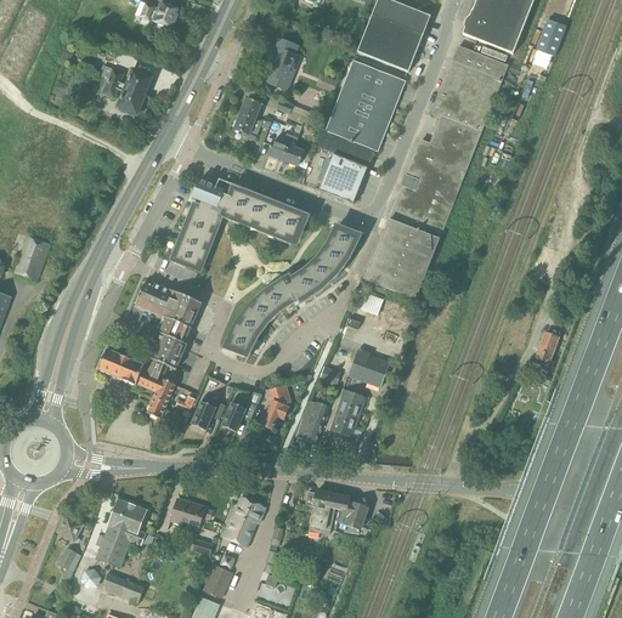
[(146,0),(141,13),(171,26),(180,6),(165,0),(163,0),(158,9),(153,7),(154,4),(146,0)]
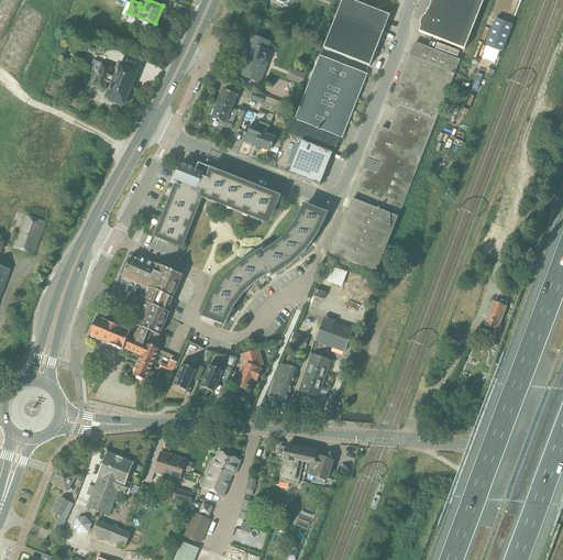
[(341,0),(337,11),(323,45),(370,64),(384,30),(390,12),(359,0),(341,0)]
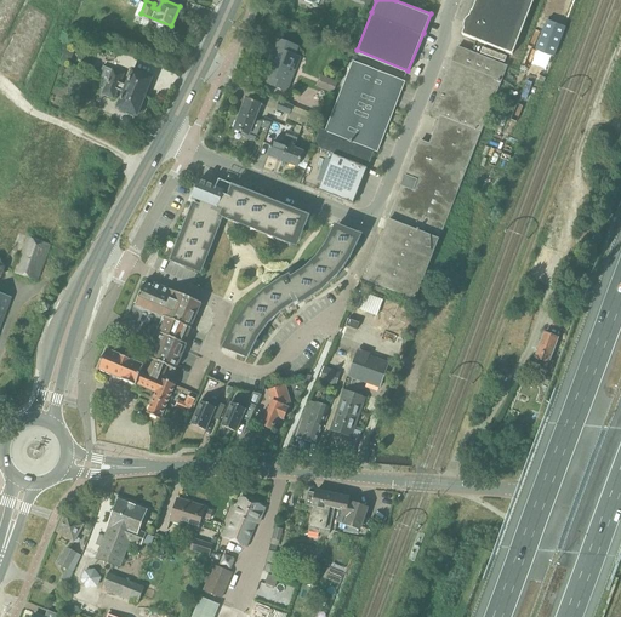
[(474,0),(469,13),(468,15),(467,16),(466,17),(465,18),(465,21),(463,22),(465,24),(465,26),(462,32),(512,51),(531,0),(474,0)]
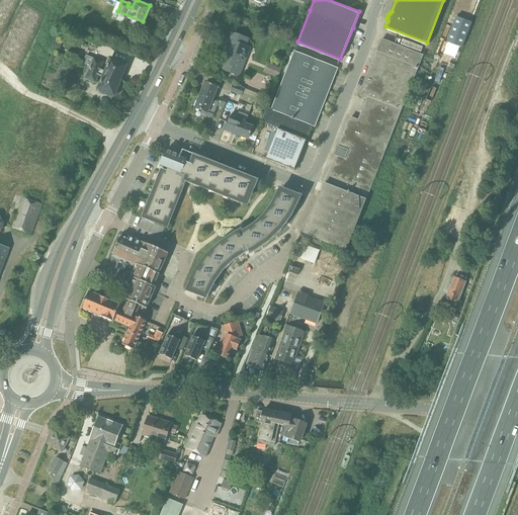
[(456,14),(446,38),(461,45),(471,20),(456,14)]
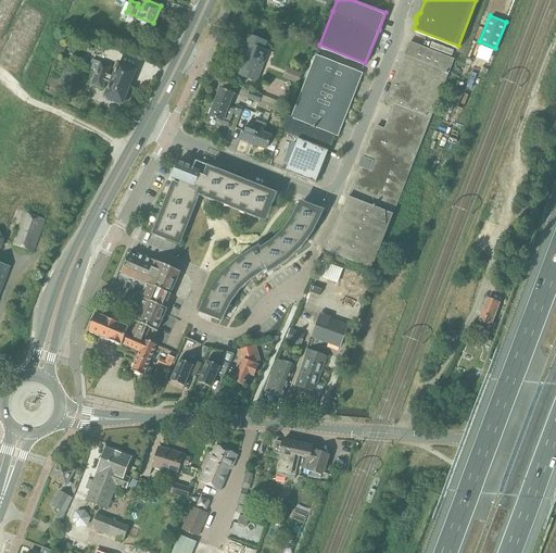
[(248,33),(237,61),(242,63),(239,72),(257,79),(267,57),(262,54),(265,47),(267,40),(248,33)]
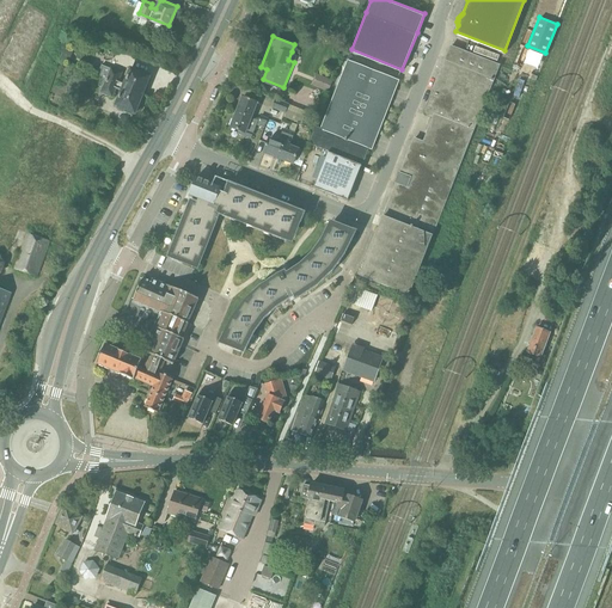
[(397,180),(384,214),(360,274),(409,293),(410,289),(411,289),(433,233),(475,127),(500,62),(451,43),(424,110),(434,112),(423,140),(415,135),(401,171),(399,170),(396,179),(397,180)]
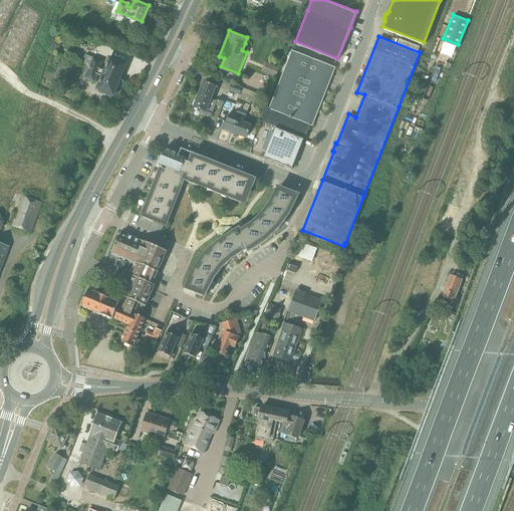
[(57,51),(61,40),(53,38),(50,49),(57,51)]
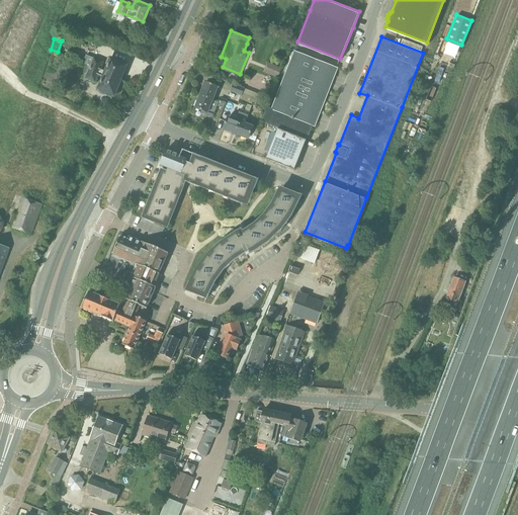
[(271,106),(267,105),(262,119),(307,137),(313,122),(315,123),(337,66),(294,49),(271,106)]
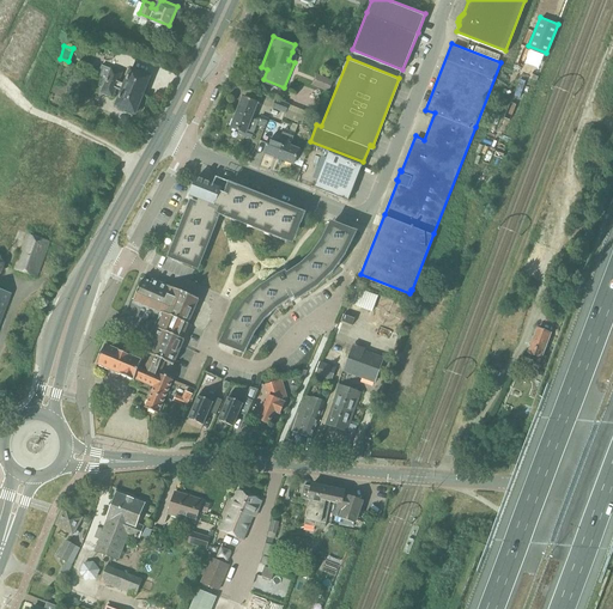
[(97,73),(108,78),(108,77),(143,91),(150,73),(132,66),(126,81),(119,79),(122,69),(102,61),(97,73)]
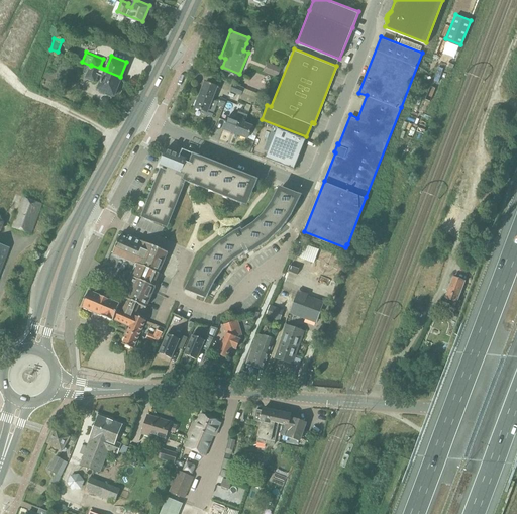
[(267,60),(263,69),(273,74),(277,64),(267,60)]
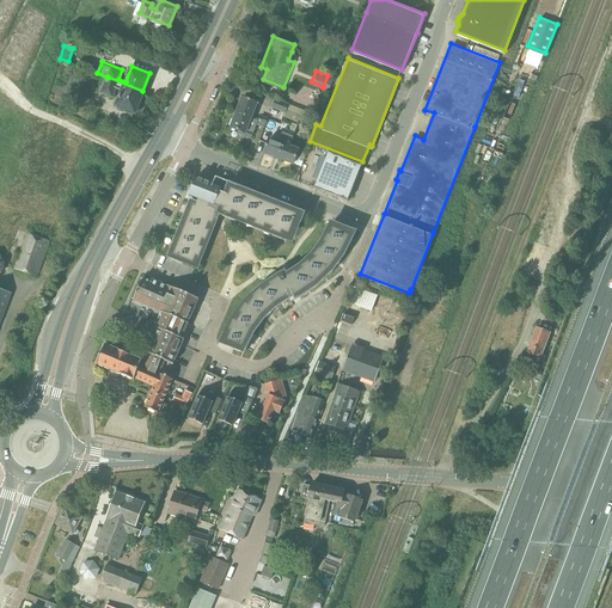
[(116,84),(123,87),(116,103),(135,110),(142,91),(108,77),(108,78),(103,88),(112,93),(116,84)]
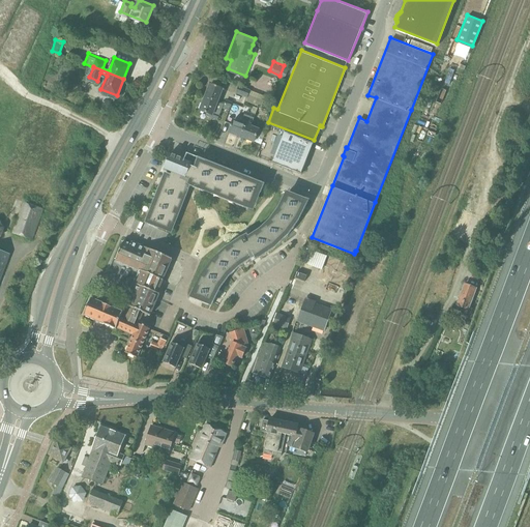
[(210,82),(209,84),(205,94),(218,100),(224,87),(210,82)]
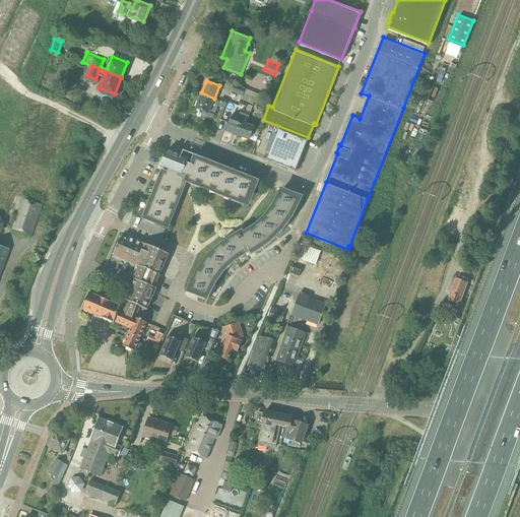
[(246,86),(235,82),(232,89),(243,93),(246,86)]
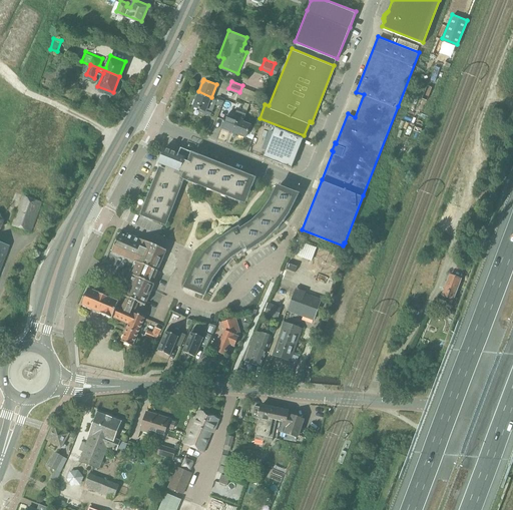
[(193,104),(200,107),(199,109),(210,113),(212,108),(214,102),(221,105),(222,101),(217,99),(211,97),(198,91),(193,104)]
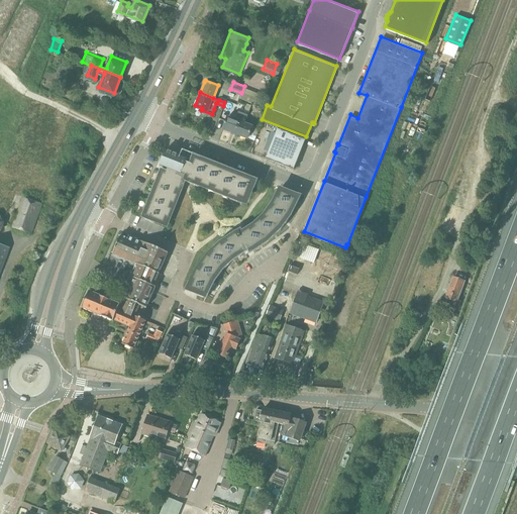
[(244,108),(235,131),(247,136),(252,123),(245,120),(246,115),(249,109),(251,104),(246,102),(244,108)]
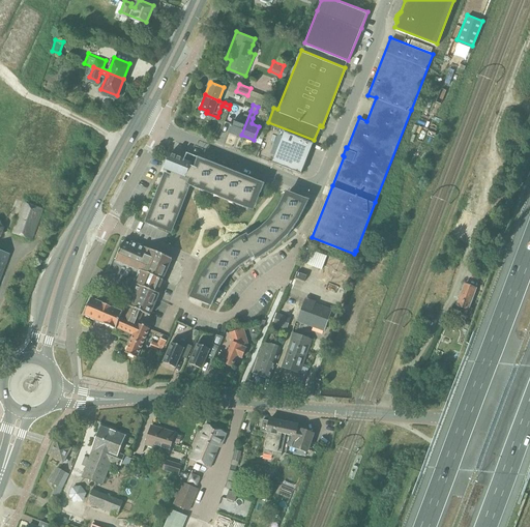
[(241,119),(234,116),(229,130),(241,135),(251,111),(245,109),(243,115),(241,119)]
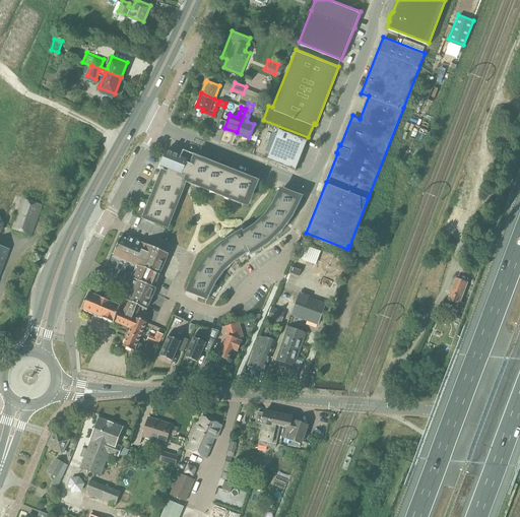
[(279,127),(267,157),(296,168),(308,138),(279,127)]
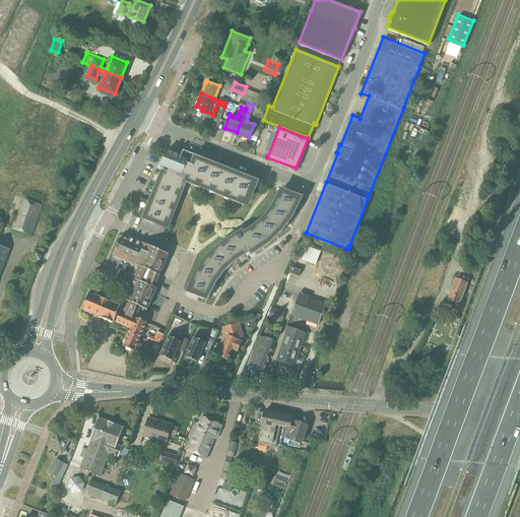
[(254,180),(196,156),(194,162),(188,159),(189,157),(167,148),(166,149),(167,150),(166,153),(165,153),(163,158),(164,158),(161,163),(160,164),(169,167),(167,172),(164,171),(146,214),(165,221),(168,215),(170,216),(174,207),(171,206),(173,201),(176,202),(179,193),(177,192),(179,187),(181,188),(185,179),(184,179),(185,176),(188,177),(188,178),(196,182),(197,179),(203,181),(202,184),(210,187),(211,185),(217,187),(216,189),(224,193),(225,190),(232,192),(231,195),(239,198),(240,196),(247,198),(254,180)]
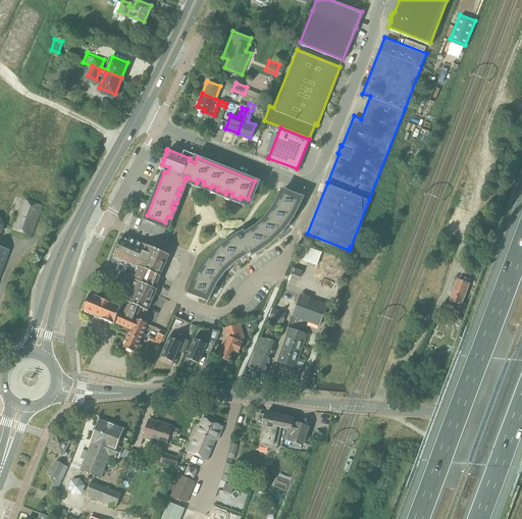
[(300,198),(279,191),(284,193),(281,198),(279,197),(275,205),(277,206),(274,210),(272,209),(267,216),(269,218),(265,221),(263,219),(257,225),(258,227),(254,230),(252,228),(244,235),(242,231),(238,234),(238,235),(229,240),(230,242),(225,246),(223,244),(215,251),(217,253),(213,257),(210,256),(204,264),(206,266),(202,271),(200,270),(195,279),(198,280),(194,288),(189,287),(208,294),(214,280),(223,268),(233,258),(247,250),(250,255),(256,252),(255,249),(269,240),(281,227),(292,214),(300,198)]
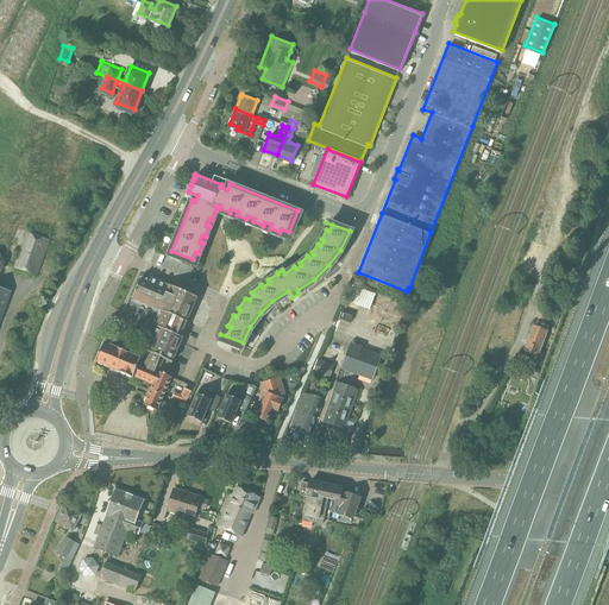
[(50,237),(29,229),(16,265),(37,272),(50,237)]
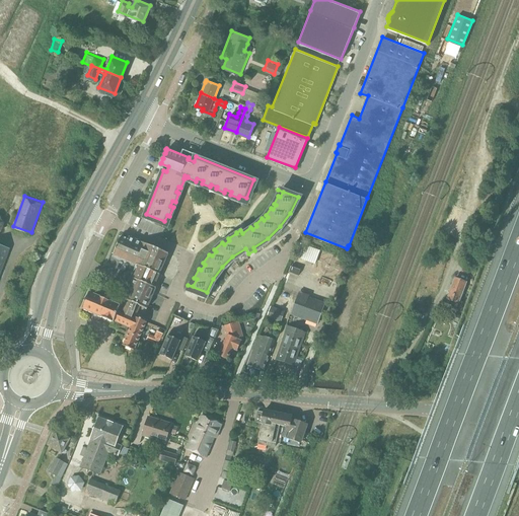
[(123,304),(137,310),(140,303),(147,306),(162,273),(160,272),(168,251),(129,234),(128,236),(122,233),(114,252),(137,263),(131,276),(133,276),(124,297),(125,298),(123,304)]
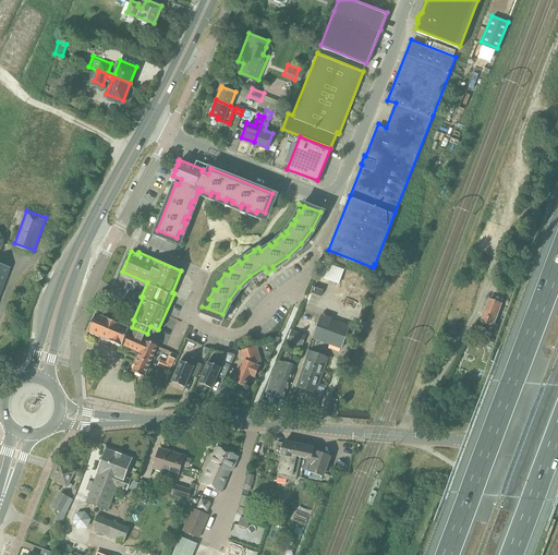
[(344,267),(320,258),(315,273),(339,281),(344,267)]
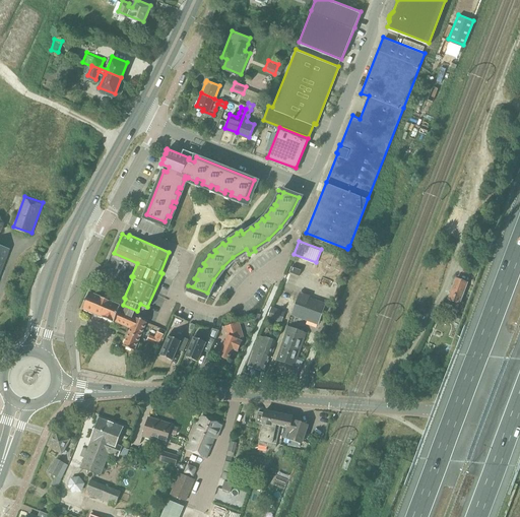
[(0,242),(0,268),(1,269),(10,247),(0,242)]
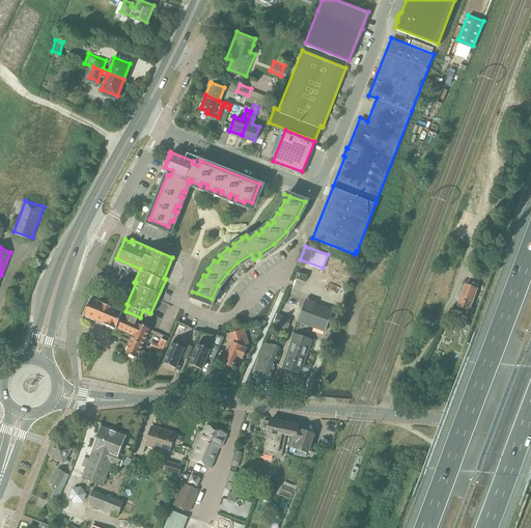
[(466,282),(458,304),(459,304),(465,306),(469,308),(477,286),(466,282)]
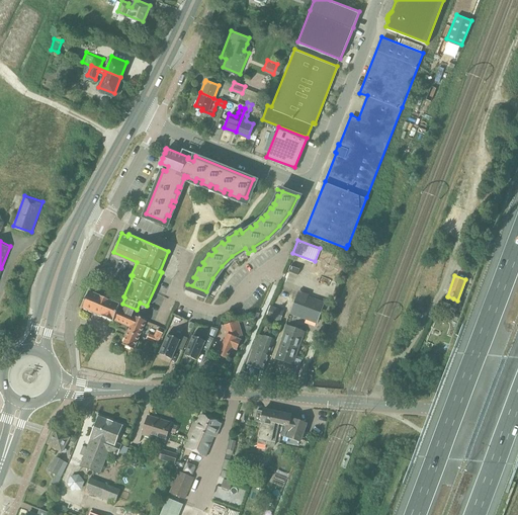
[(82,306),(113,320),(114,318),(130,325),(135,314),(137,310),(122,304),(89,289),(82,306)]
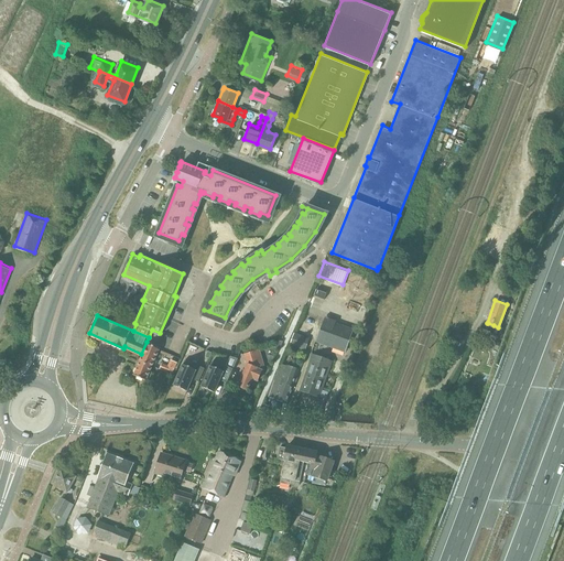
[(334,320),(326,316),(317,338),(345,348),(353,328),(334,321),(334,320)]
